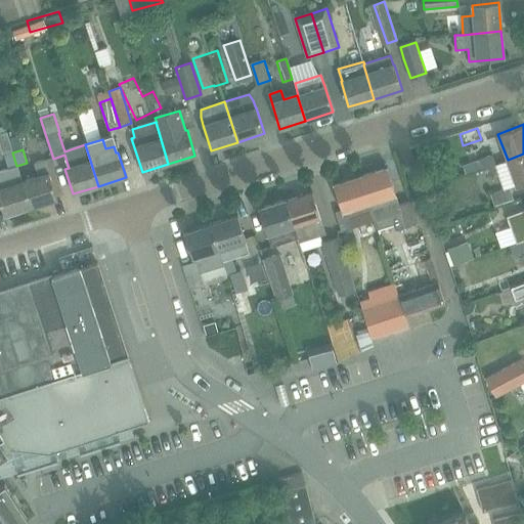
[(12,153),(4,156),(8,169),(16,166),(12,153)]
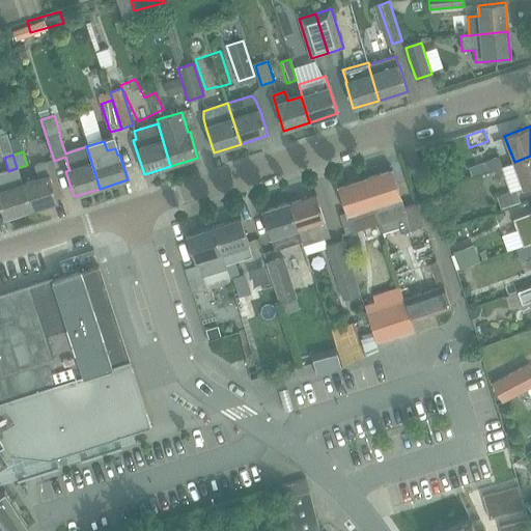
[(503,167),(488,172),(493,182),(504,177),(510,193),(498,197),(502,210),(520,203),(515,191),(524,188),(525,189),(530,187),(530,156),(514,162),(503,167)]
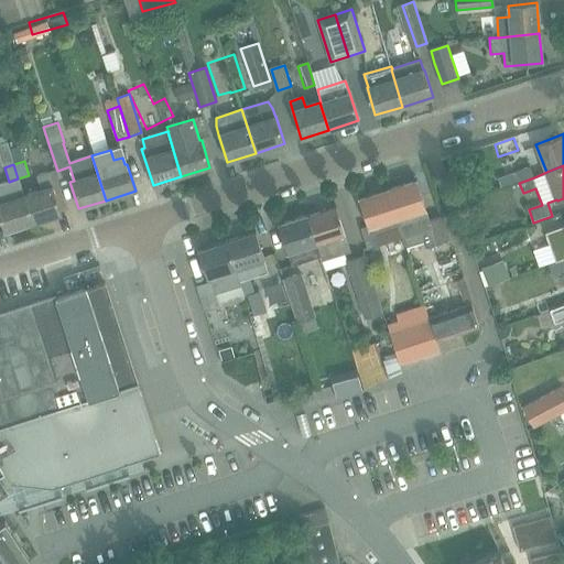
[(530,166),(516,172),(519,183),(534,177),(530,166)]
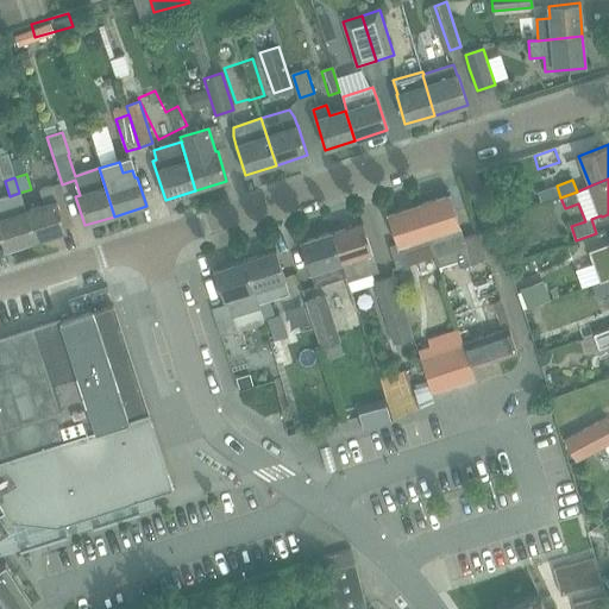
[(45,206),(25,212),(35,242),(67,231),(52,186),(41,189),(45,206)]
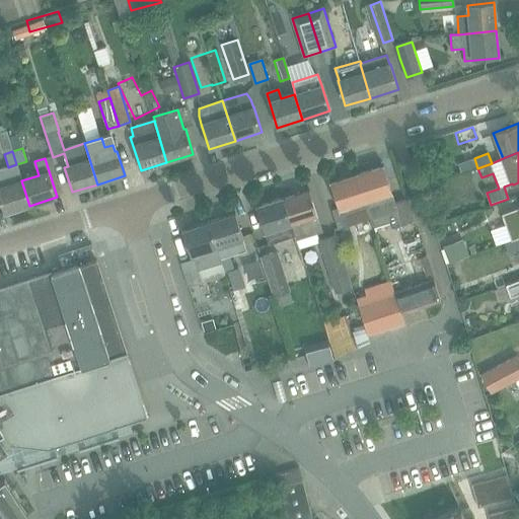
[(29,206),(21,180),(16,164),(8,167),(0,169),(0,201),(4,213),(29,206)]
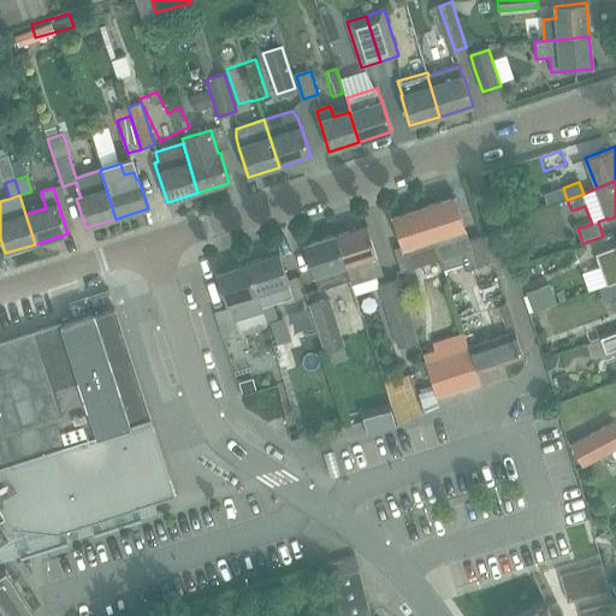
[(439,260),(440,259),(444,270),(463,264),(466,271),(490,262),(481,236),(468,241),(455,197),(424,207),(439,260)]
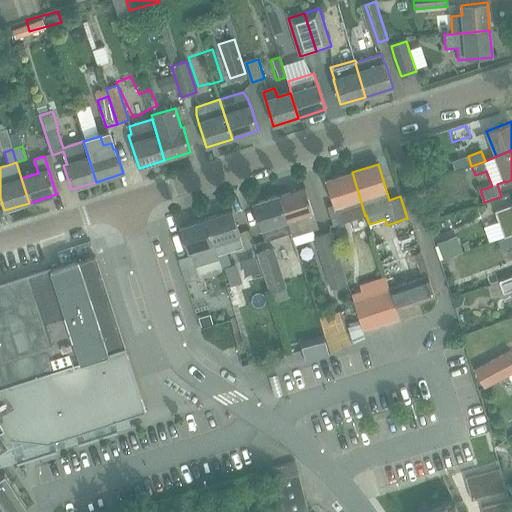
[(342,219),(343,223),(365,216),(352,172),(325,181),(333,205),(327,207),(332,222),(342,219)]
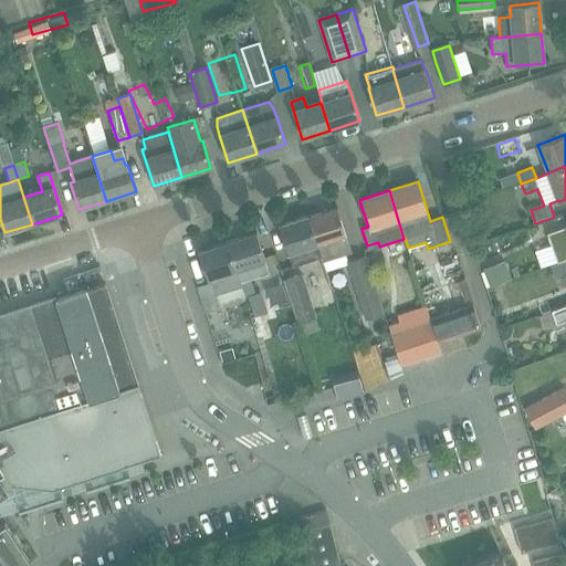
[(337,207),(308,216),(322,258),(324,262),(352,252),(337,207)]
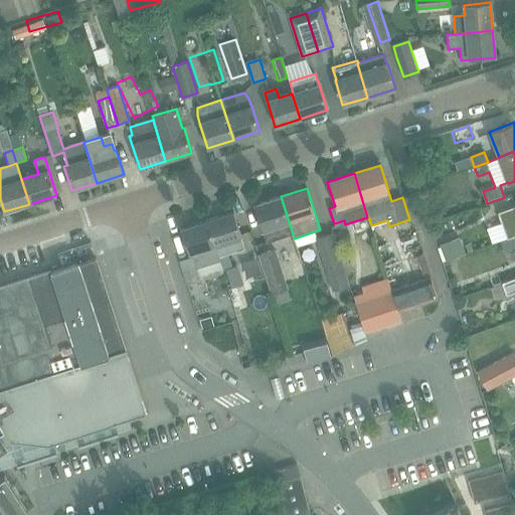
[(293,234),(281,196),(253,205),(262,230),(263,230),(267,242),(293,234)]
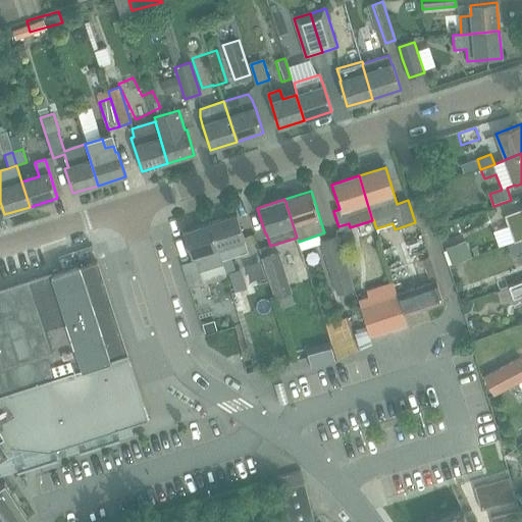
[(521,209),(505,215),(509,226),(514,242),(520,240),(521,240),(521,239),(521,209)]
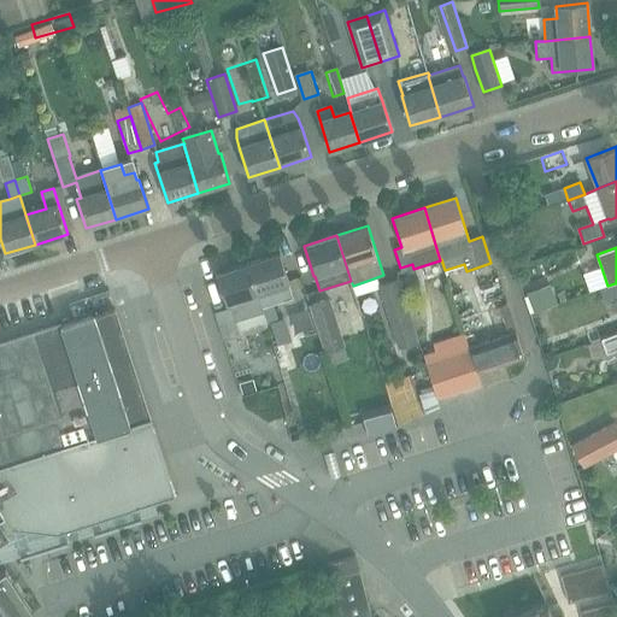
[(280,253),(248,264),(258,293),(289,283),(280,253)]
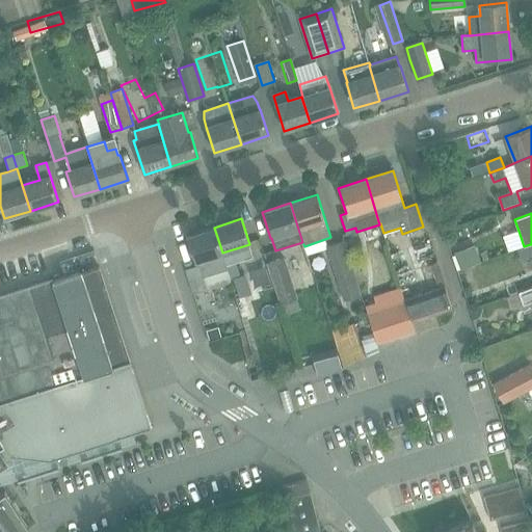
[(185,270),(192,294),(207,289),(203,277),(228,269),(227,266),(222,253),(214,228),(186,236),(194,262),(197,261),(198,266),(185,270)]
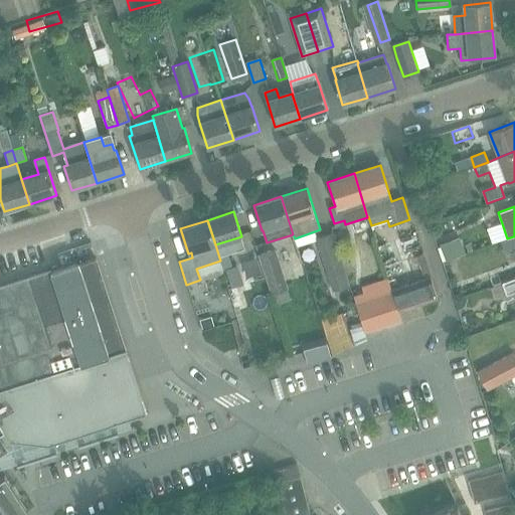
[(317,238),(334,289),(349,284),(332,233),(317,238)]
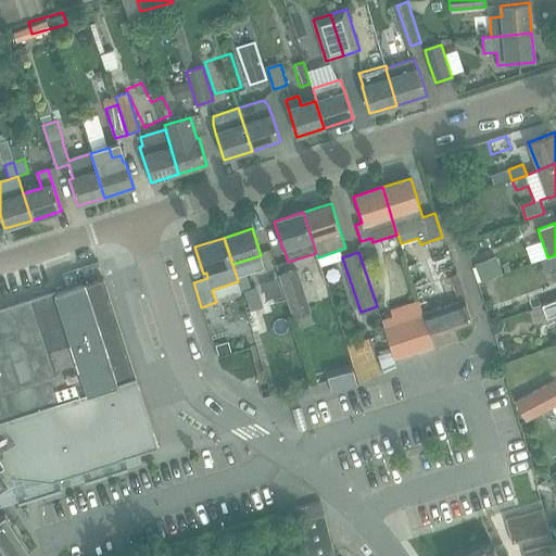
[(547,257),(541,261),(544,270),(555,266),(555,260),(555,255),(554,255),(547,257)]
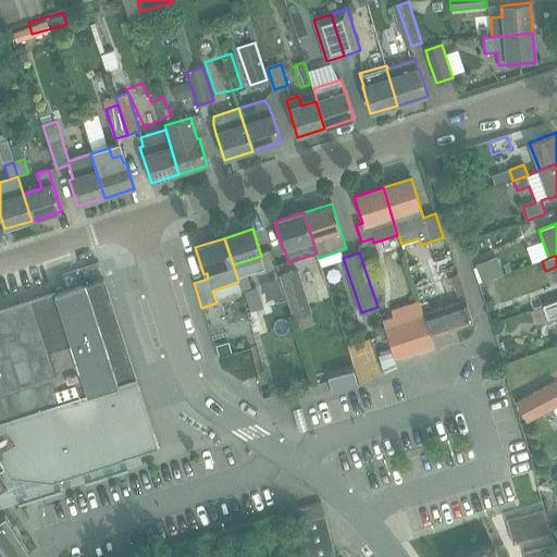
[(281,275),(295,318),(311,312),(297,270),(281,275)]
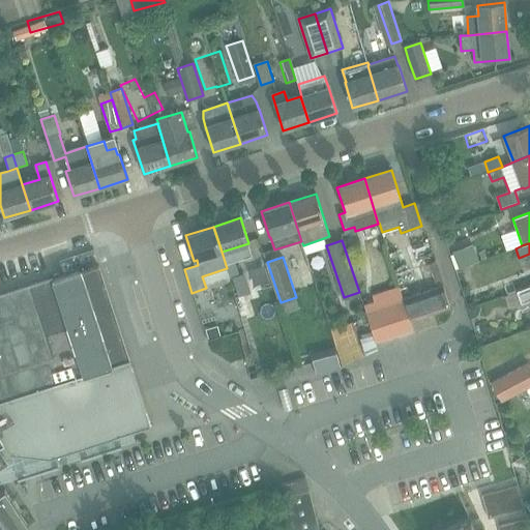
[(226,265),(227,268),(230,277),(238,275),(234,262),(226,265)]
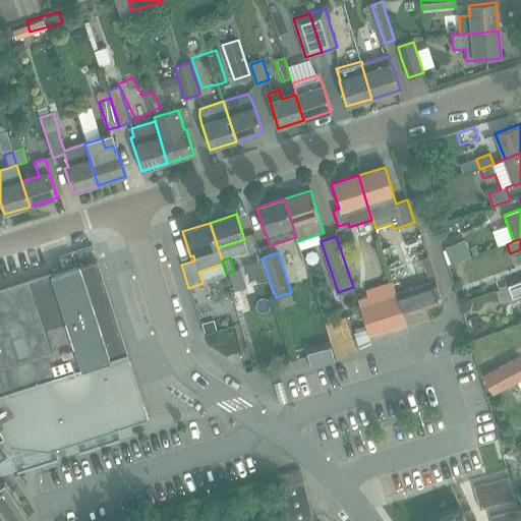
[(97,261),(85,264),(90,276),(101,273),(97,261)]
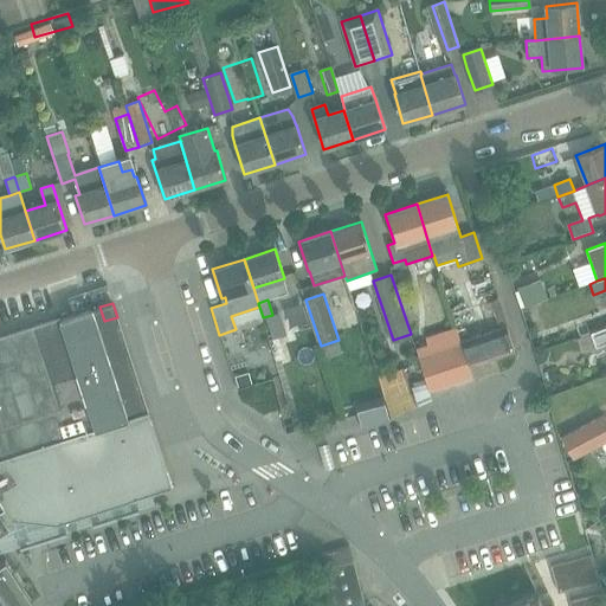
[(100,307),(60,320),(60,321),(65,336),(64,336),(75,368),(94,429),(95,433),(117,426),(149,416),(117,317),(104,321),(100,307)]
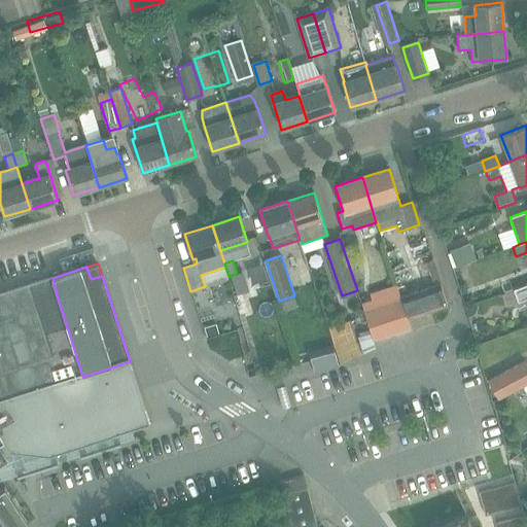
[(0,443),(5,451),(3,452),(6,455),(11,451),(49,455),(112,435),(132,429),(150,424),(140,392),(139,390),(131,363),(130,361),(102,371),(82,377),(81,373),(65,320),(56,292),(57,292),(53,279),(51,279),(30,286),(0,294),(0,443)]
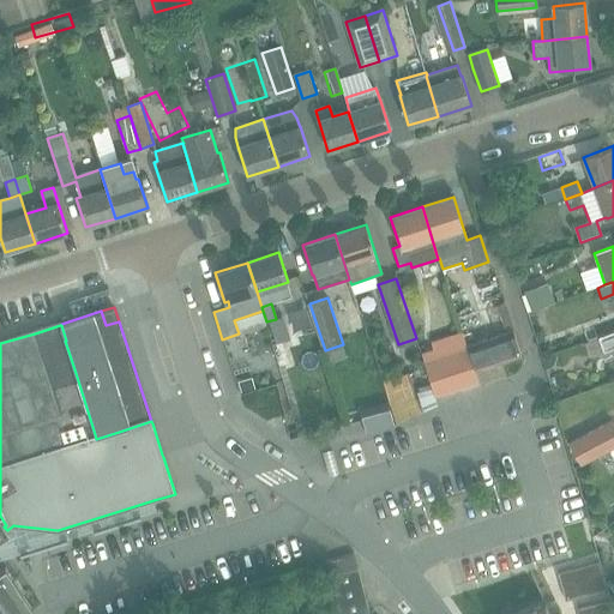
[(452,330),(438,332),(443,354),(456,351),(452,330)]
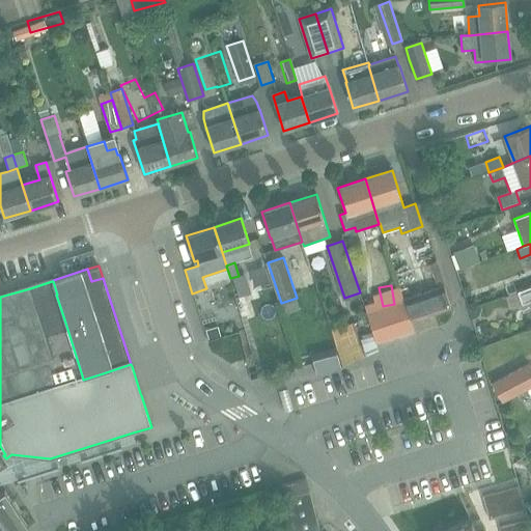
[(404,301),(411,322),(451,308),(444,286),(403,300),(404,301)]
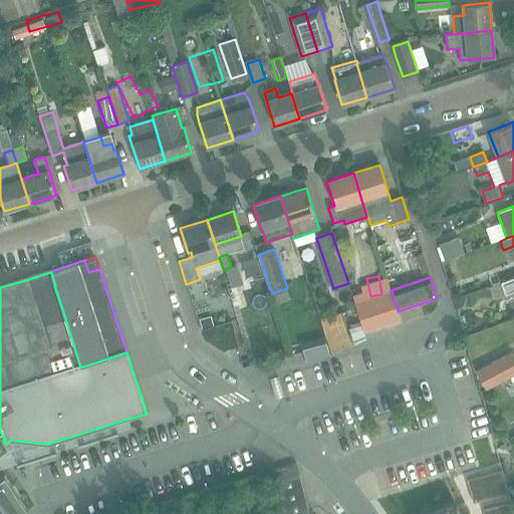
[(513,291),(513,277),(501,282),(505,294),(513,291)]
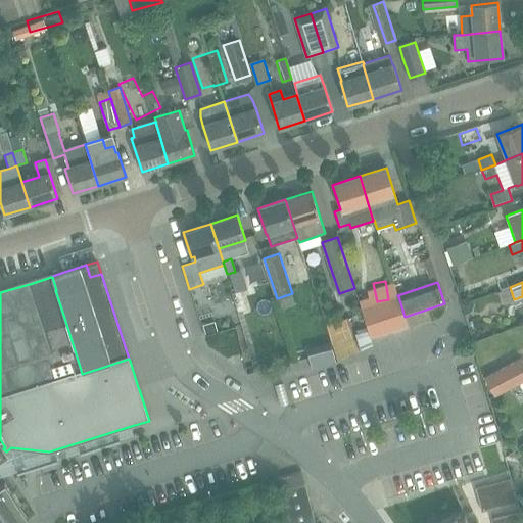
[(398,296),(362,308),(368,329),(371,337),(383,334),(397,329),(408,325),(405,317),(398,296)]
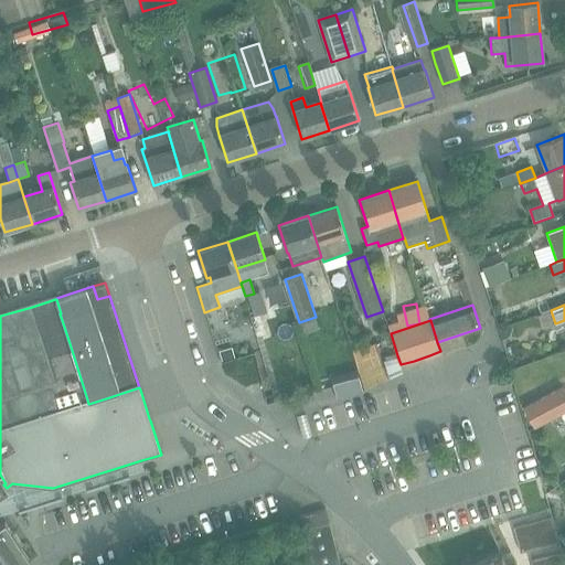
[(523,407),(533,427),(564,409),(564,392),(562,387),(523,407)]
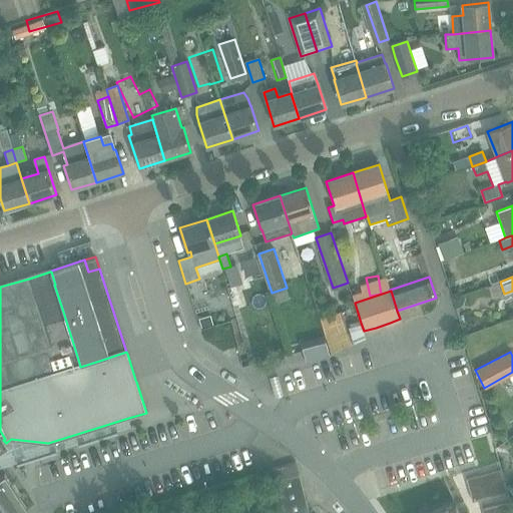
[(205,399),(87,433),(94,457),(158,439),(163,457),(218,441),(205,399)]
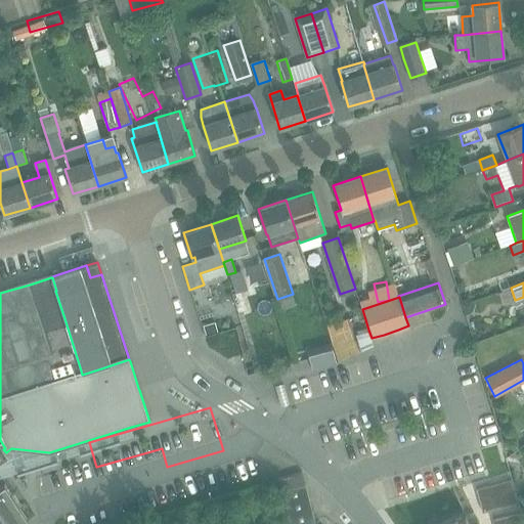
[(303,473),(279,479),(282,490),(286,500),(291,523),(310,523),(315,523),(309,499),(305,485),(303,473)]
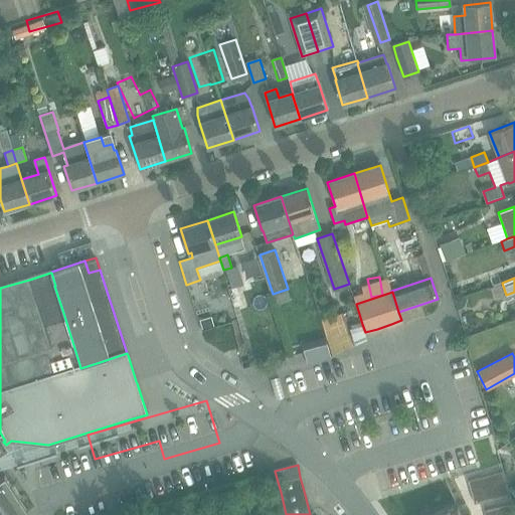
[(501,472),(468,481),(474,504),(508,494),(501,472)]
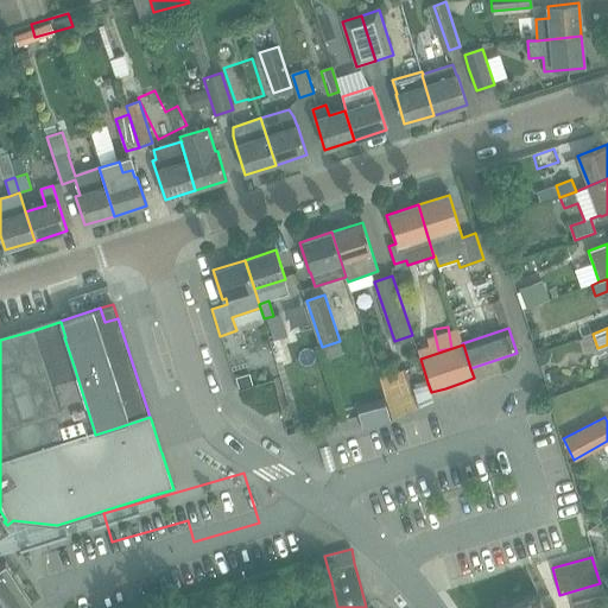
[(0,607),(24,607),(32,603),(6,563),(0,565),(0,607)]
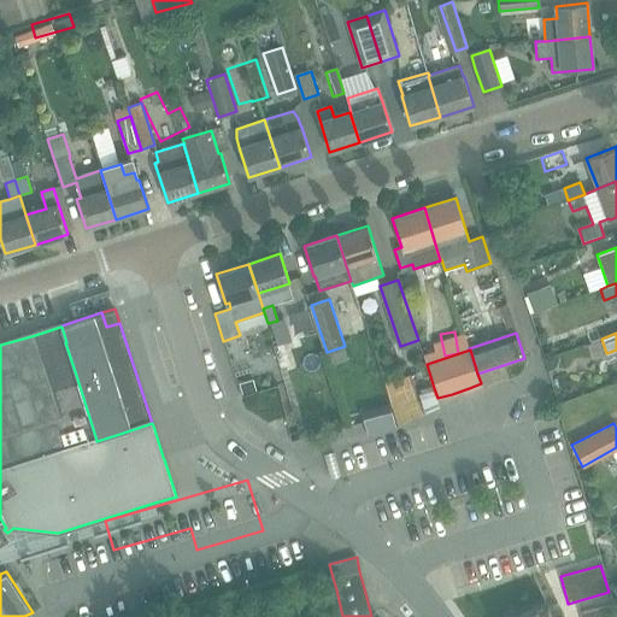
[(615,616),(611,604),(580,612),(581,616),(615,616)]
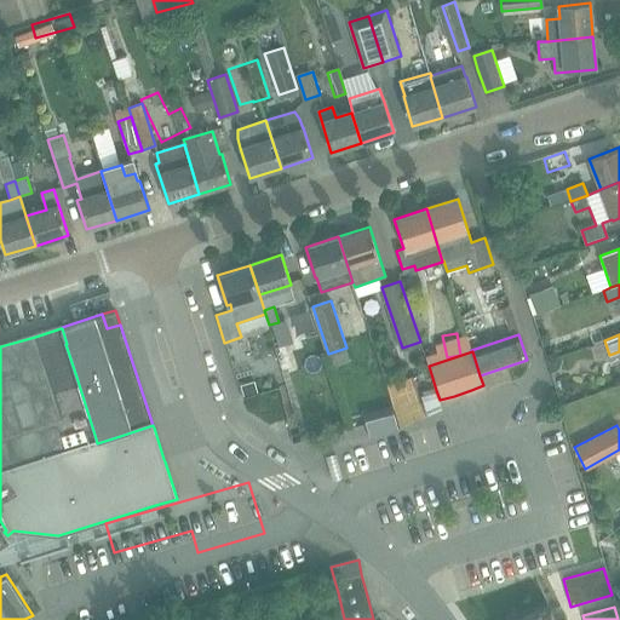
[(556,619),(551,609),(527,619),(556,619)]
